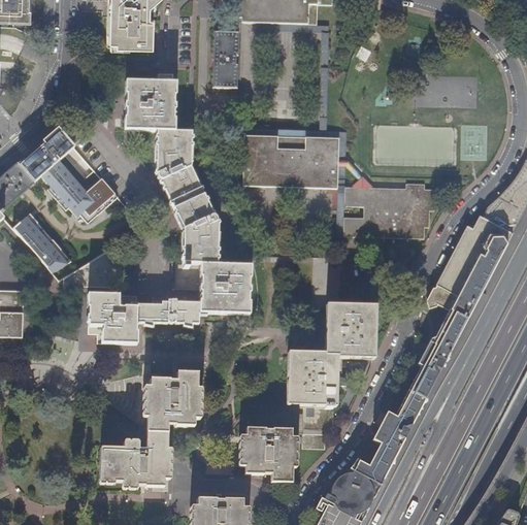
[(0,0),(0,20),(31,22),(31,0),(0,0)]
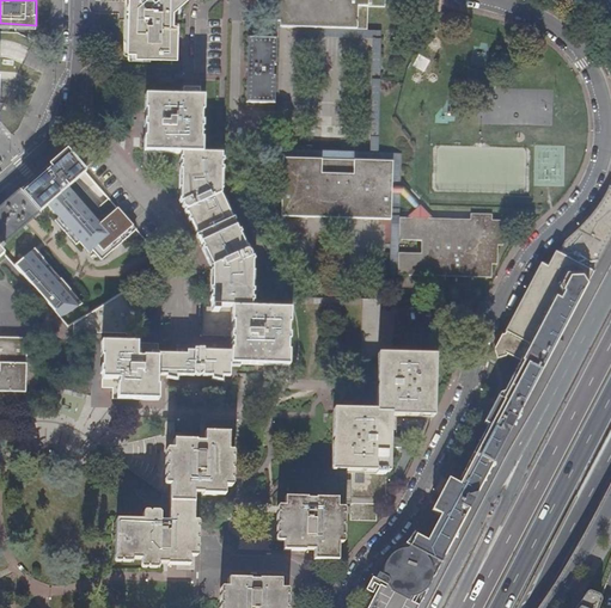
[(129,0),(129,4),(128,47),(136,47),(136,51),(178,53),(179,19),(175,19),(175,6),(181,0),(129,0)]
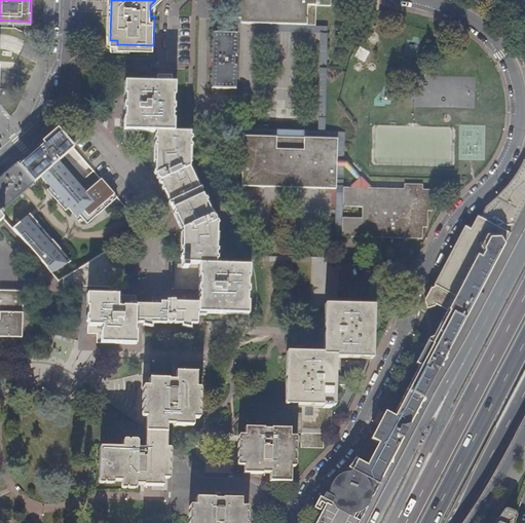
[(256,20),(316,22),(316,2),(332,2),(332,0),(231,0),(231,15),(240,15),(240,20),(256,20)]
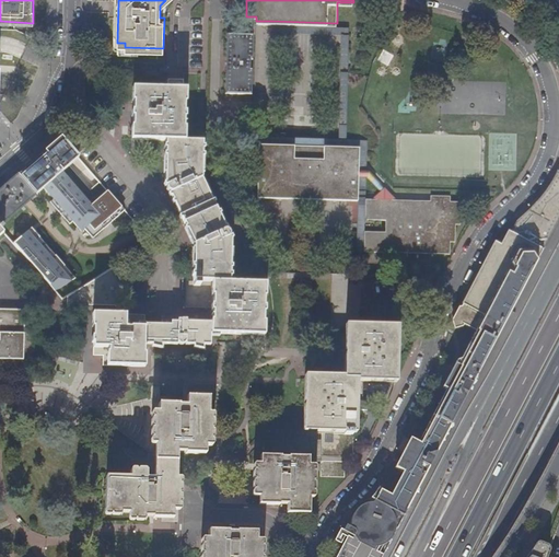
[(357,247),(365,248),(365,227),(365,215),(365,194),(431,196),(431,192),(431,188),(367,186),(368,136),(347,136),(349,70),(350,23),(337,23),(272,21),(272,30),(341,32),(338,136),(252,132),(249,182),(258,182),(259,141),(360,143),(358,197),(357,247)]
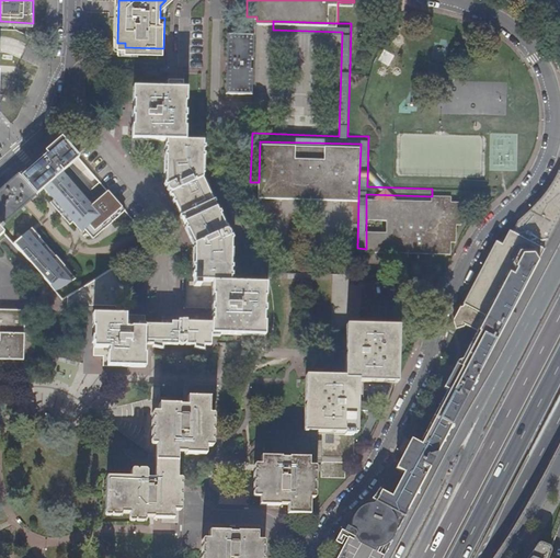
[(253,56),(254,31),(228,30),(227,90),(252,90),(253,66),(251,65),(252,56),(253,56)]
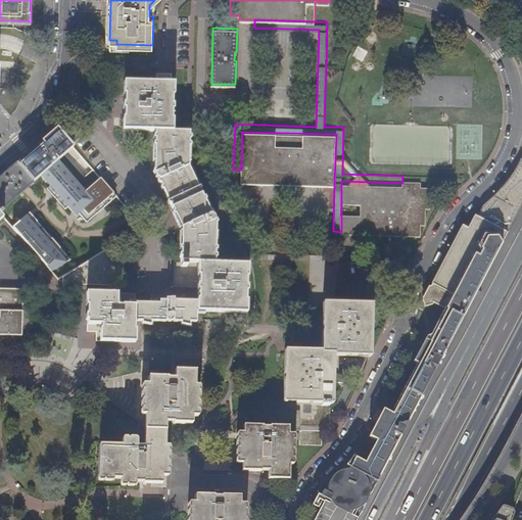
[(189,163),(190,130),(174,129),(175,80),(172,80),(173,72),(157,71),(157,80),(125,80),(124,128),(154,129),(153,169),(180,226),(179,260),(175,258),(174,283),(198,284),(197,298),(175,298),(175,295),(167,295),(167,298),(151,297),(151,300),(136,299),(136,290),(88,290),(86,328),(96,329),(95,338),(136,339),(137,327),(135,327),(135,319),(197,320),(197,309),(248,310),(249,261),(216,261),(217,221),(189,163)]
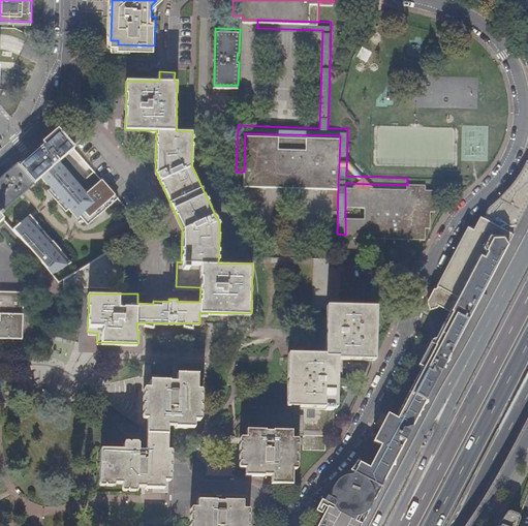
[(60,130),(58,127),(54,130),(19,162),(34,181),(41,175),(51,186),(48,189),(56,197),(59,194),(78,216),(85,210),(90,215),(95,211),(98,214),(106,206),(103,203),(116,192),(102,178),(87,191),(59,159),(66,154),(71,149),(74,146),(60,130)]
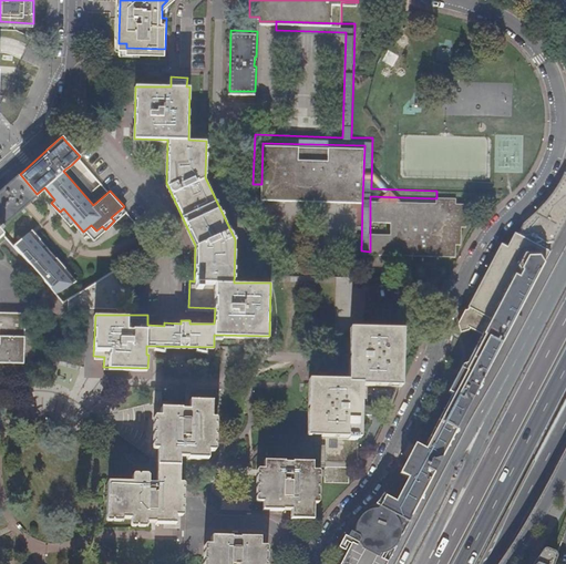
[(260,196),(362,200),(364,145),(263,143),(261,184),(260,196)]
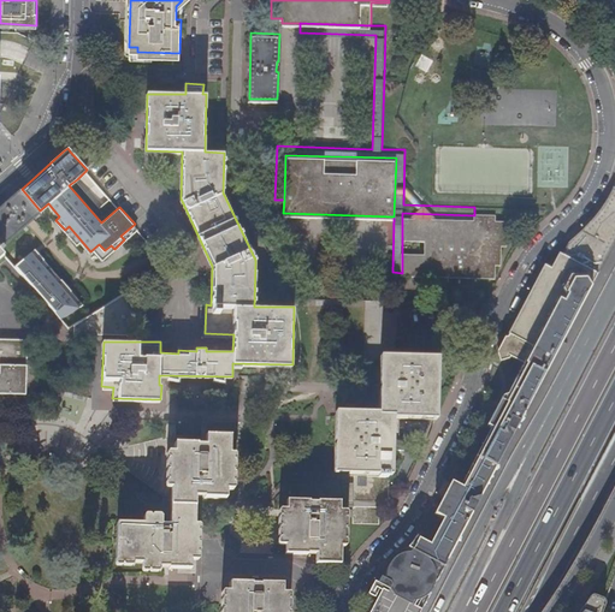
[(614,184),(613,189),(608,197),(601,207),(589,223),(579,231),(569,239),(563,251),(561,249),(553,265),(548,261),(512,331),(506,342),(503,343),(500,349),(501,351),(507,355),(510,354),(512,352),(525,360),(508,391),(510,393),(494,425),(492,425),(461,482),(463,483),(447,516),(444,515),(432,539),(418,532),(414,538),(409,545),(413,546),(441,560),(441,562),(444,563),(477,500),(479,498),(573,319),(585,296),(587,292),(601,268),(614,241),(614,184)]
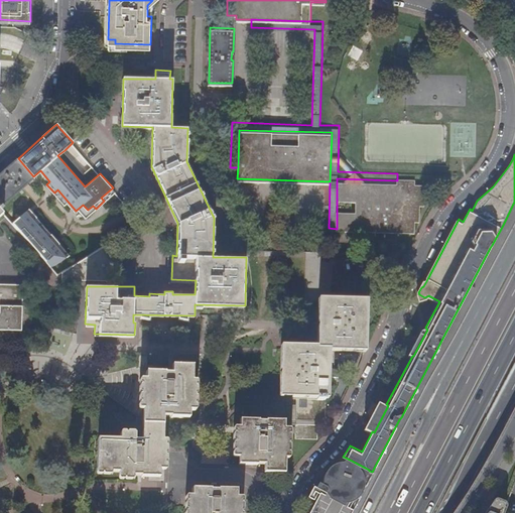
[(33,176),(18,158),(10,165),(26,182),(33,176)]
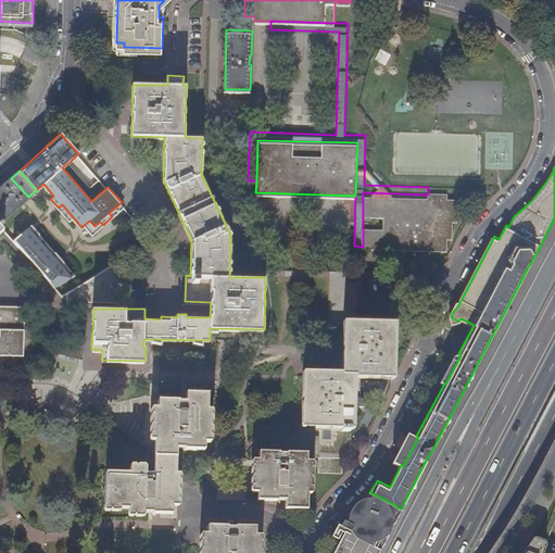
[(28,197),(11,178),(0,187),(0,222),(0,223),(26,199),(28,197)]
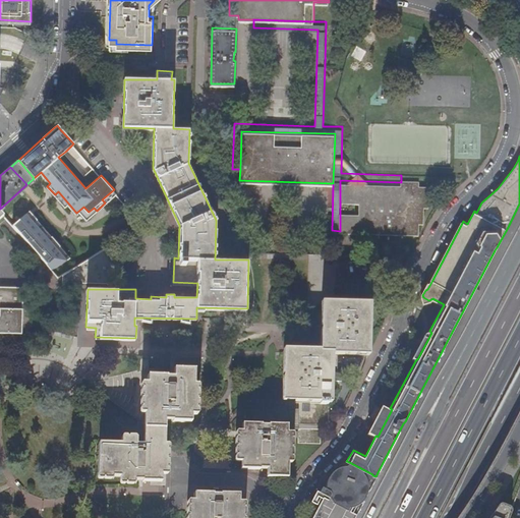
[(340,211),(340,231),(419,233),(420,221),(424,221),(425,206),(428,206),(429,184),(419,183),(419,178),(401,178),(401,182),(340,180),(340,199),(359,200),(359,212),(340,211)]
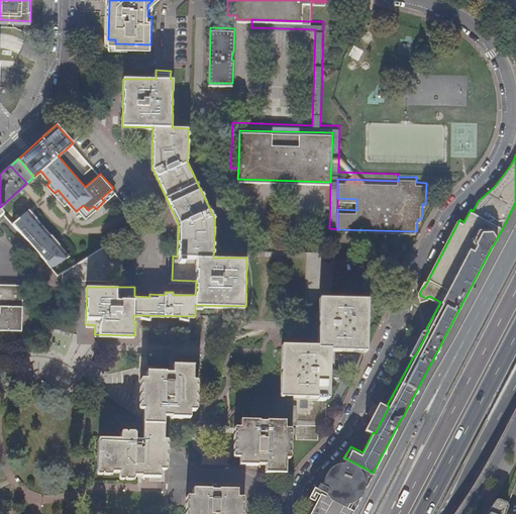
[(101,198),(104,201),(116,191),(113,188),(101,198)]
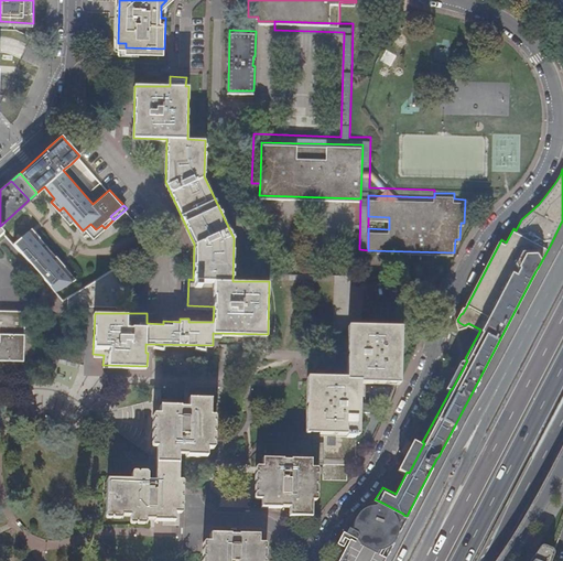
[(32,226),(14,241),(56,290),(73,280),(62,268),(66,265),(56,254),(56,255),(53,257),(38,239),(41,236),(32,226)]
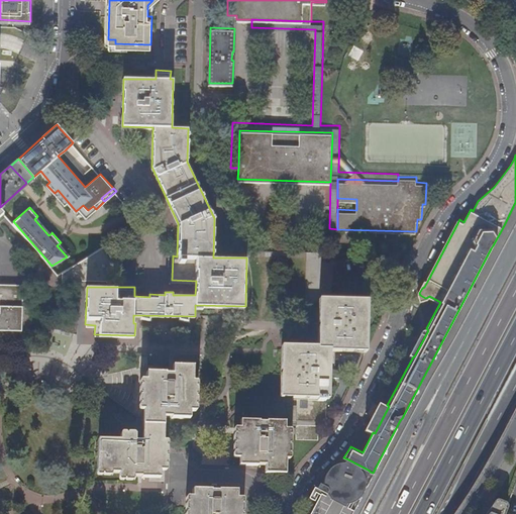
[(52,233),(37,216),(34,219),(48,235),(52,233)]
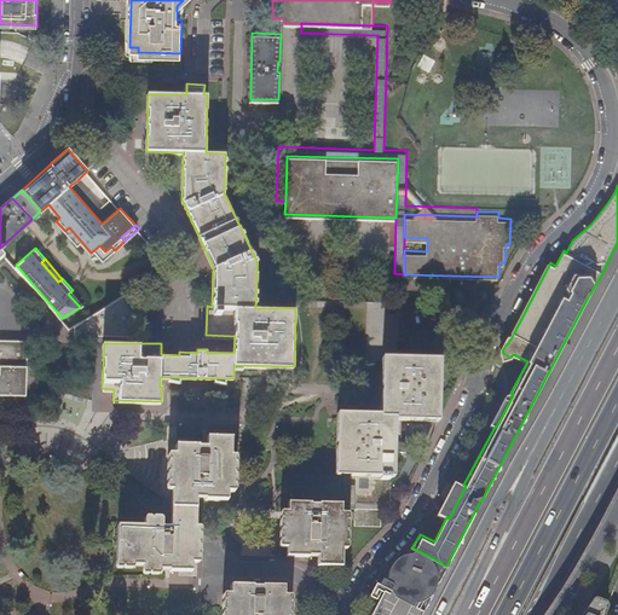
[(514,332),(550,262),(548,262),(512,331),(514,332)]
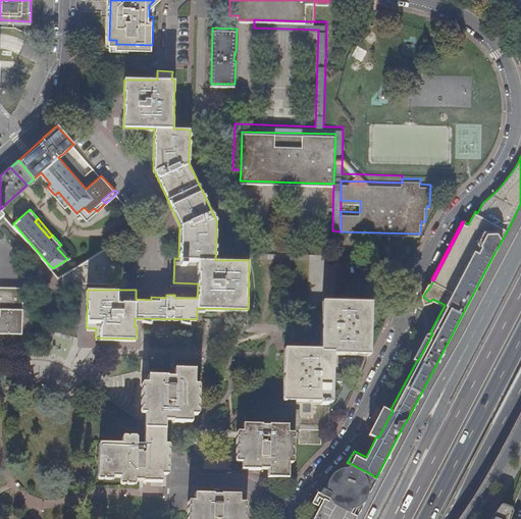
[(66,251),(61,245),(57,248),(67,259),(71,256),(66,251)]
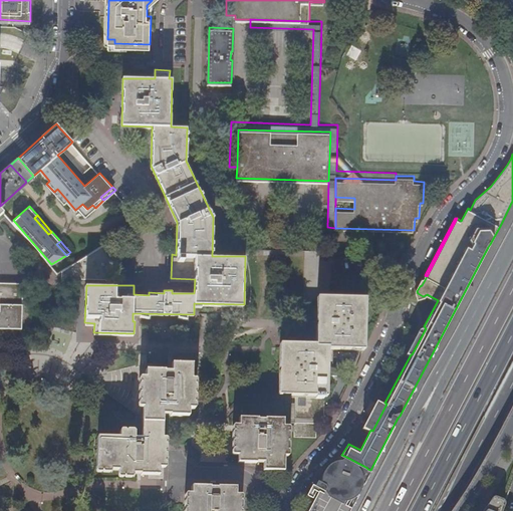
[(105,242),(62,269),(62,276),(108,277),(108,268),(117,269),(118,253),(111,252),(105,242)]
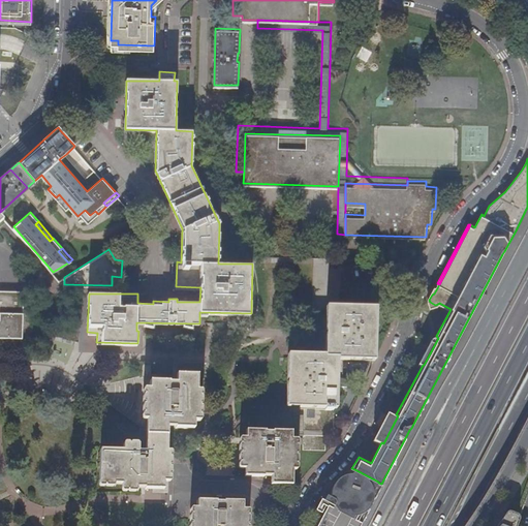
[(0,336),(23,337),(24,289),(0,288),(0,311),(0,318),(0,317),(0,336)]
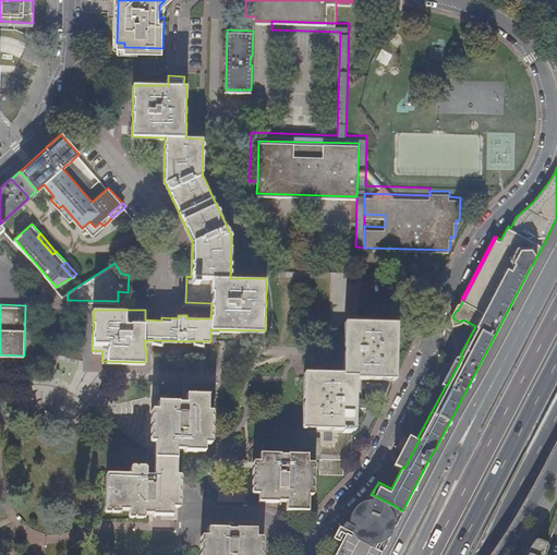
[(323,450),(354,451),(355,374),(395,374),(396,323),(348,323),(347,374),(307,373),(307,424),(323,425),(323,450)]
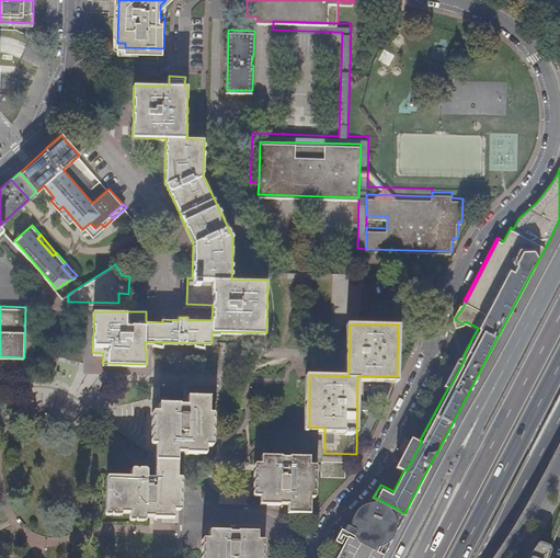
[(445,385),(448,387),(449,387),(465,359),(463,356),(458,357),(445,385)]
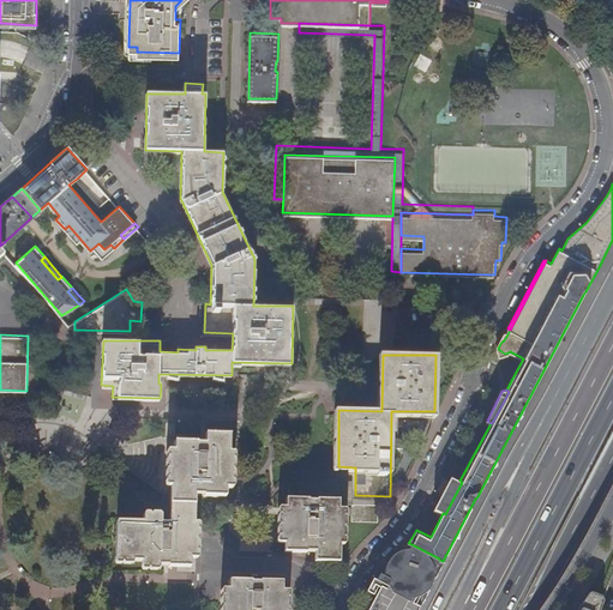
[(143,562),(161,563),(161,561),(169,561),(169,562),(192,562),(192,554),(197,554),(197,518),(194,518),(196,490),(204,490),(204,491),(227,491),(227,483),(230,483),(230,475),(232,467),(232,458),(232,447),(229,447),(229,430),(205,430),(205,439),(174,438),(174,447),(170,446),(169,482),(172,482),(170,519),(164,519),(162,519),(162,513),(144,513),(144,518),(118,518),(116,557),(143,557),(143,562)]
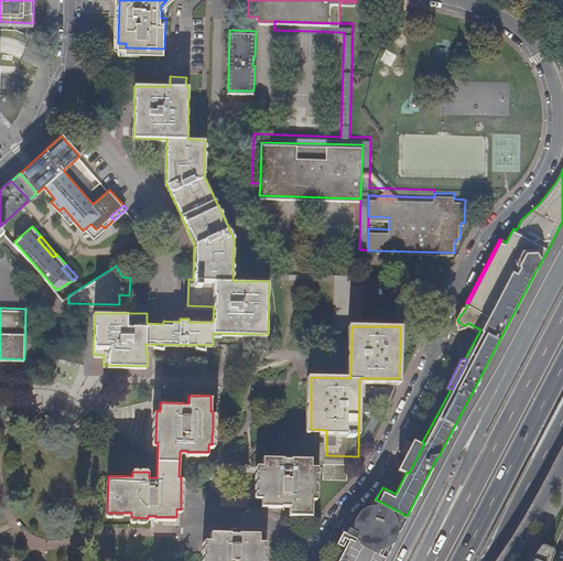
[(403,470),(407,472),(409,473),(424,443),(422,442),(419,440),(403,470)]
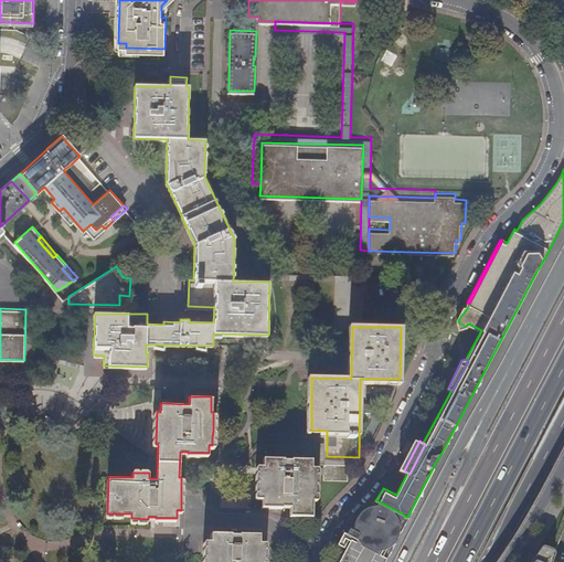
[(315,465),(315,457),(294,457),(286,457),(265,456),(265,464),(262,464),(261,497),(265,497),(265,505),(284,505),(285,504),(293,505),(293,512),(316,513),(316,497),(318,497),(318,465),(315,465)]
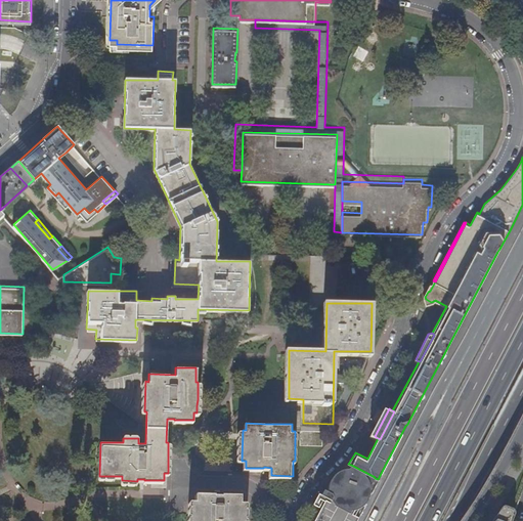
[(352,520),(356,515),(355,514),(356,512),(359,507),(360,507),(371,486),(371,485),(375,477),(351,465),(349,467),(345,468),(338,471),(333,475),(331,479),(329,484),(329,490),(324,488),(321,494),(328,497),(330,493),(331,497),(329,501),(325,498),(313,520),(352,520)]
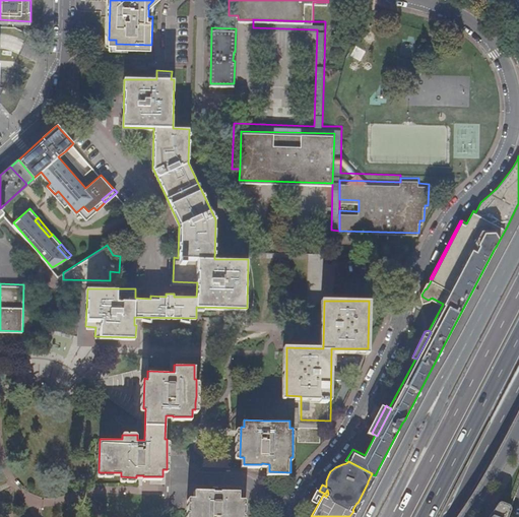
[(368,489),(368,482),(358,503),(360,502),(363,499),(368,489)]
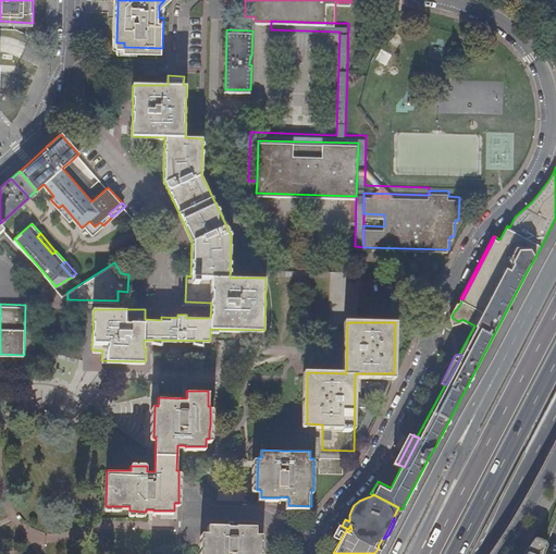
[(257,532),(257,525),(237,525),(230,525),(230,524),(209,524),(209,532),(205,532),(205,544),(204,553),(260,553),(260,550),(261,532),(257,532)]
